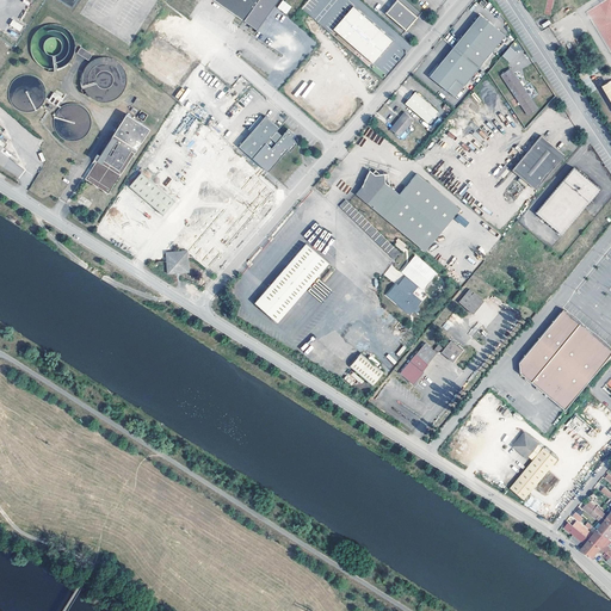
[(279,0),(208,0),(255,34),(279,0)]
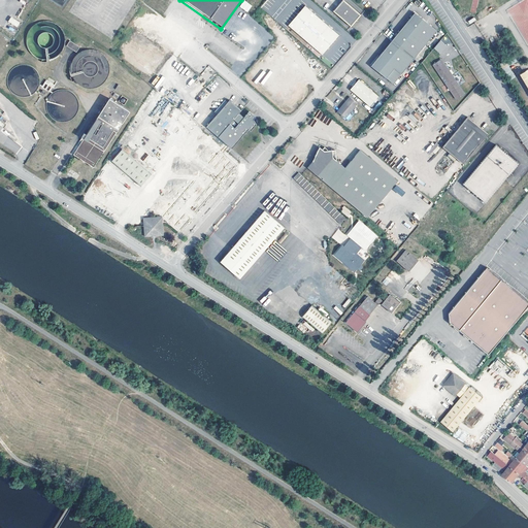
[(243,0),(239,6),(248,12),(253,5),(243,0)]
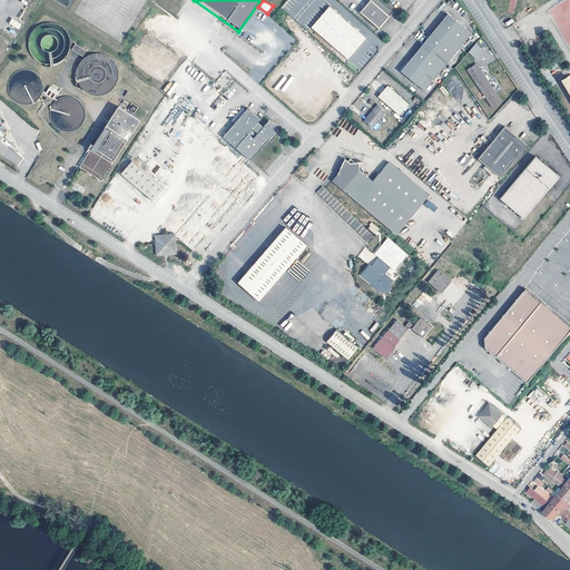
[(389,19),(369,2),(357,15),(376,31),(389,19)]
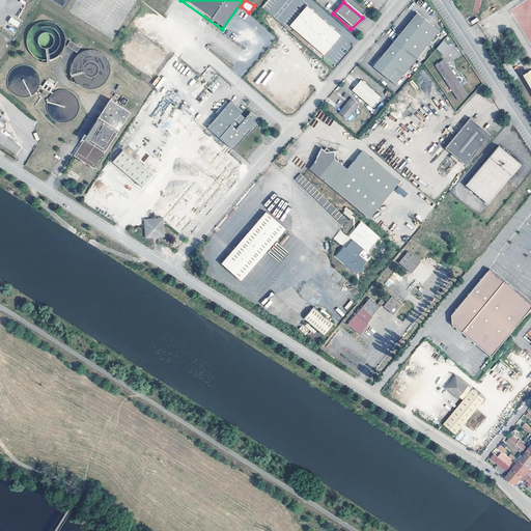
[(339,37),(306,8),(288,28),(323,58),(339,37)]
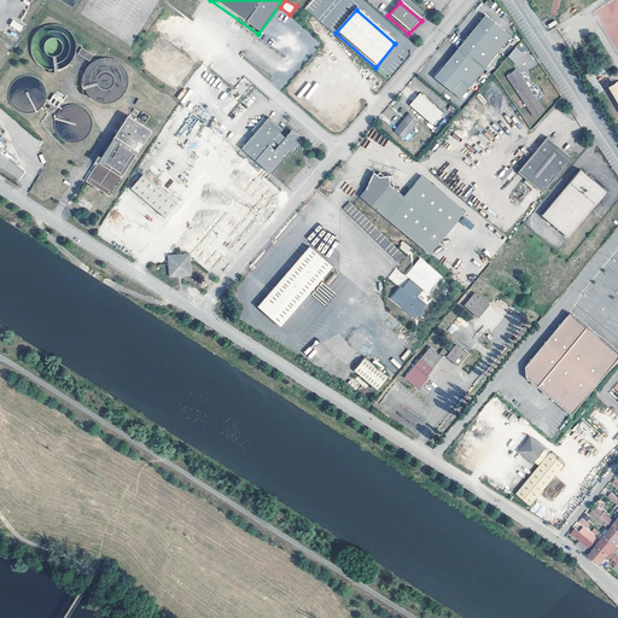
[(487,17),(459,50),(483,71),(512,39),(487,17)]
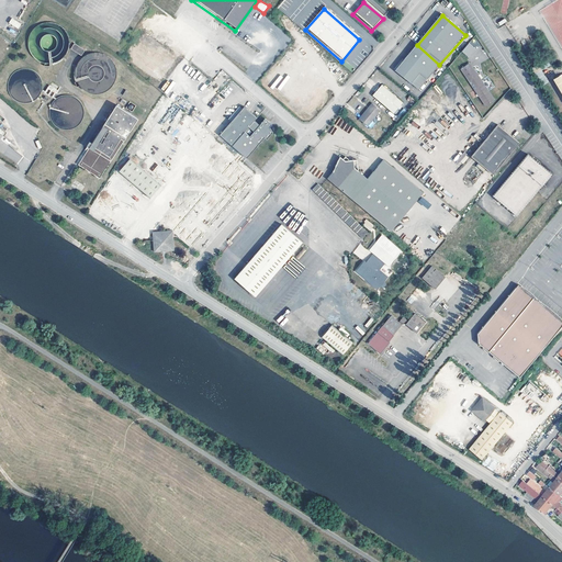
[(12,18),(9,23),(18,30),(22,24),(12,18)]
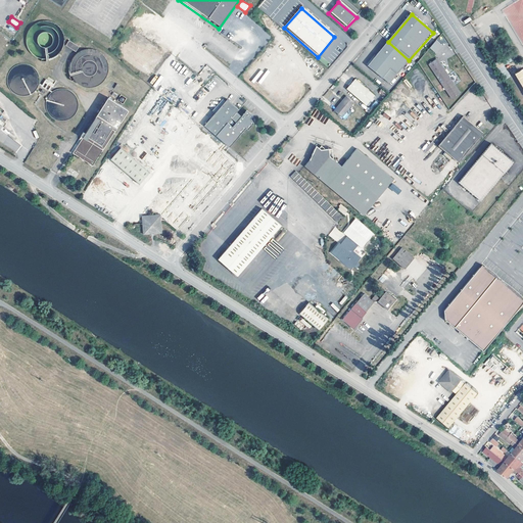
[(69,40),(65,45),(76,52),(79,47),(69,40)]
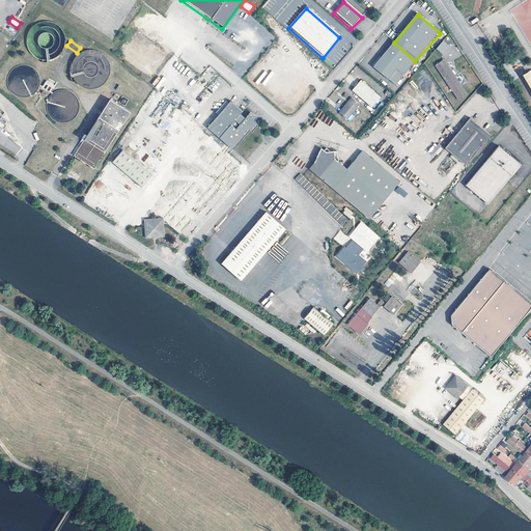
[(415,61),(394,43),(382,58),(384,60),(375,70),(388,80),(394,86),(415,61)]
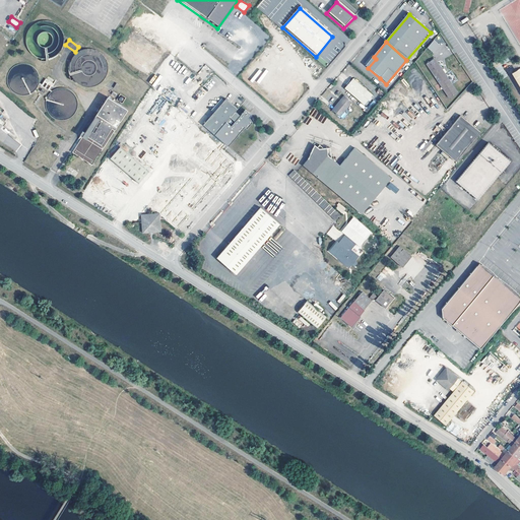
[(432,43),(426,51),(433,57),(440,50),(432,43)]
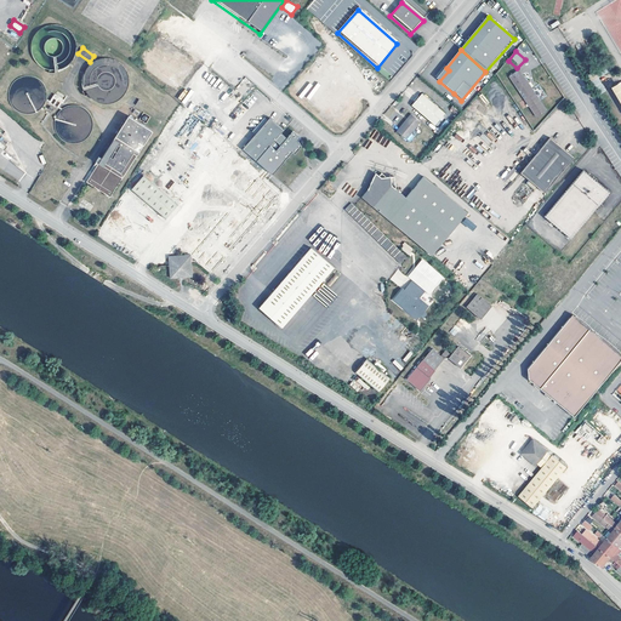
[(596,96),(603,92),(596,79),(608,72),(604,66),(585,77),(596,96)]
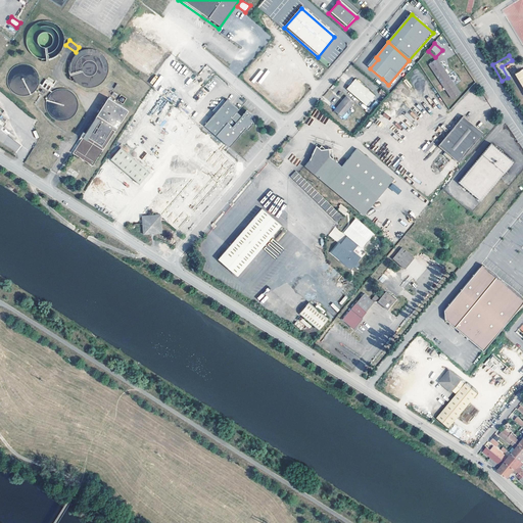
[(378,59),(376,57),(368,66),(370,68),(378,59)]
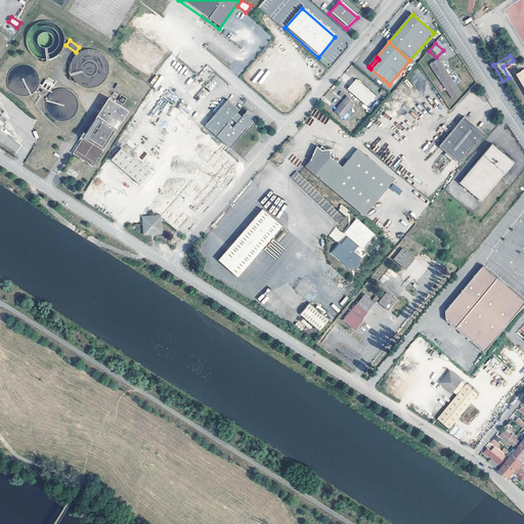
[(459,95),(436,63),(429,69),(451,100),(459,95)]
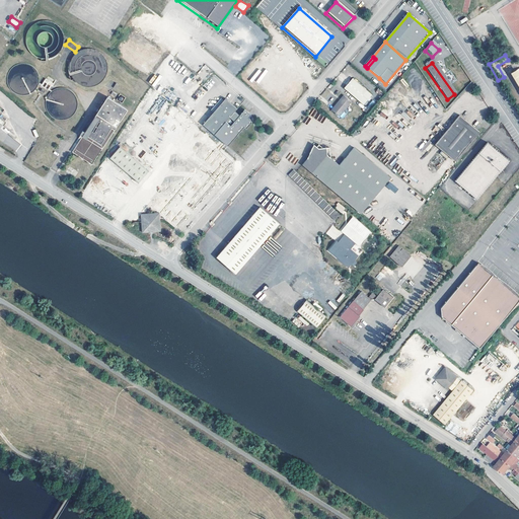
[(518,69),(509,75),(518,91),(518,69)]
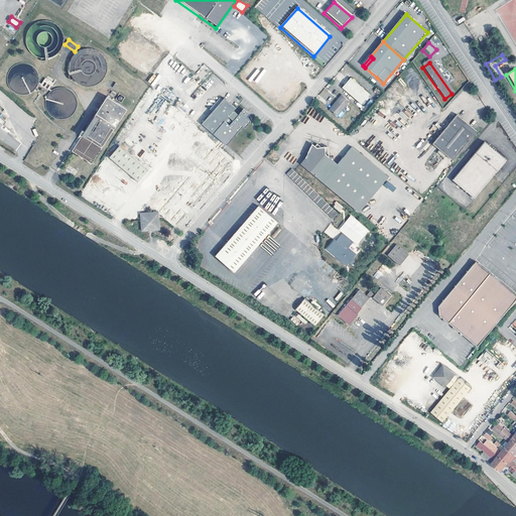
[(370,96),(351,80),(342,90),(362,106),(370,96)]
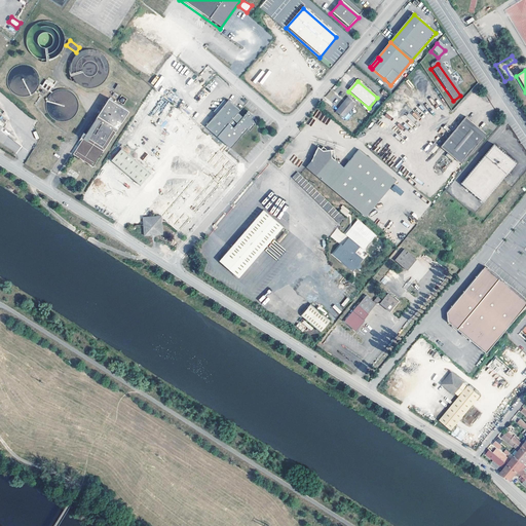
[(110,99),(74,154),(94,166),(116,132),(117,132),(119,128),(115,126),(118,120),(122,123),(130,111),(110,99)]
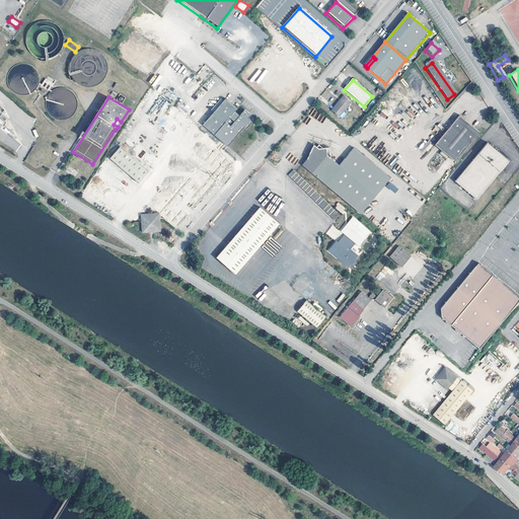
[(351,103),(344,97),(330,112),(339,118),(351,103)]
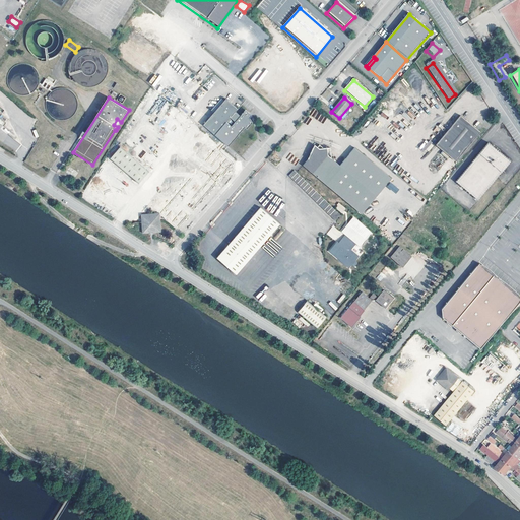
[(235,112),(238,109),(225,99),(203,125),(228,146),(244,127),(246,129),(252,122),(247,115),(247,114),(247,113),(245,111),(240,116),(235,112)]
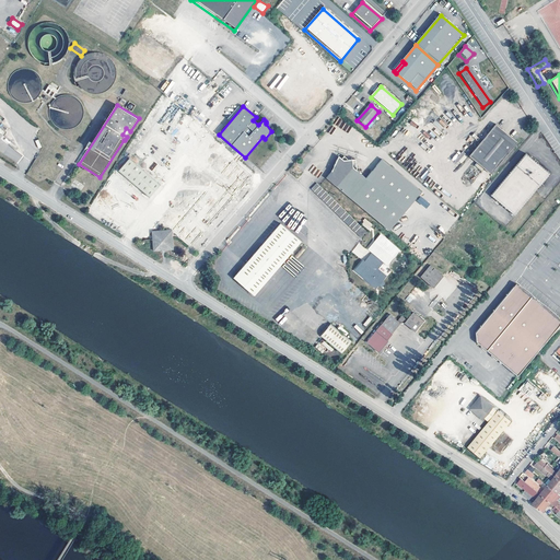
[(515,144),(493,127),(467,159),(488,176),(515,144)]
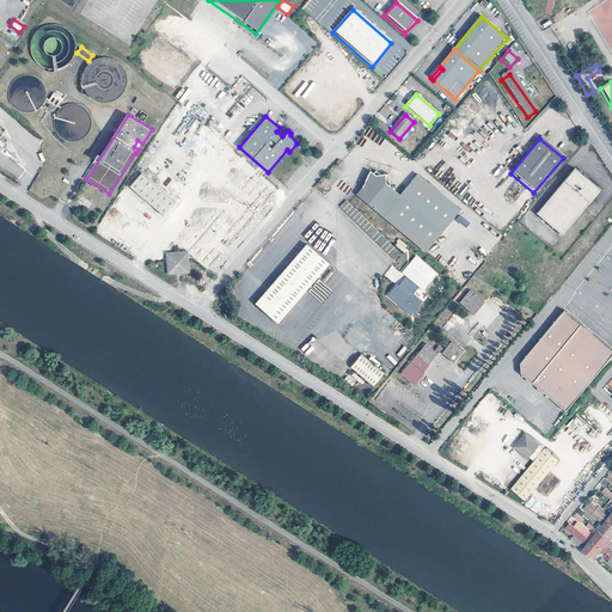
[(599,191),(574,170),(534,215),(561,237),(599,191)]
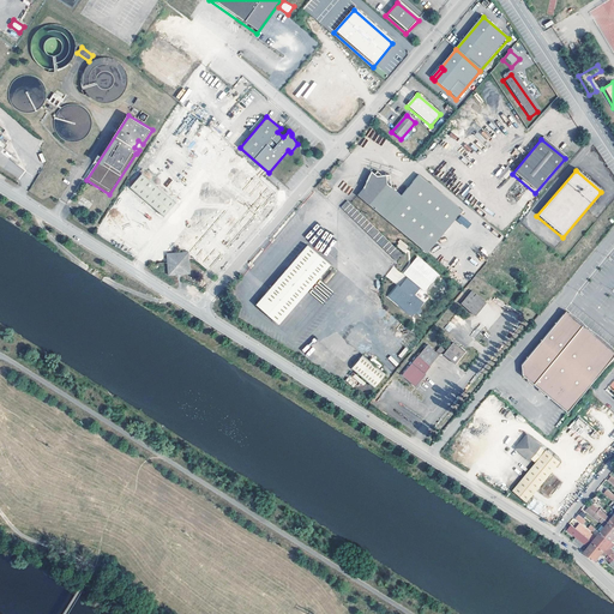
[(174,205),(139,175),(128,190),(162,220),(174,205)]
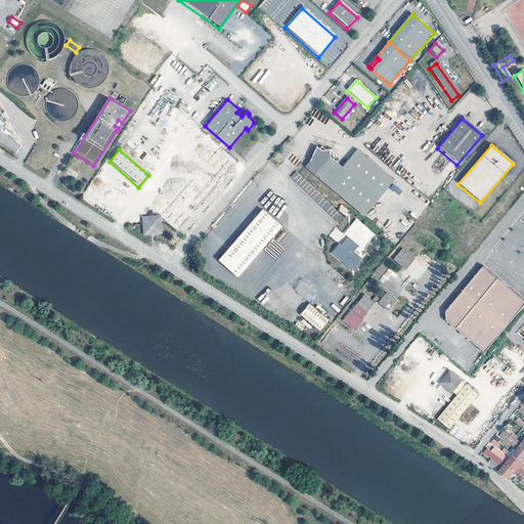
[(304,169),(332,191),(363,217),(366,213),(393,181),(392,181),(355,150),(341,169),(329,160),(329,153),(320,153),(315,149),(312,150),(309,157),(311,158),(307,163),(304,166),(303,168),(304,169)]
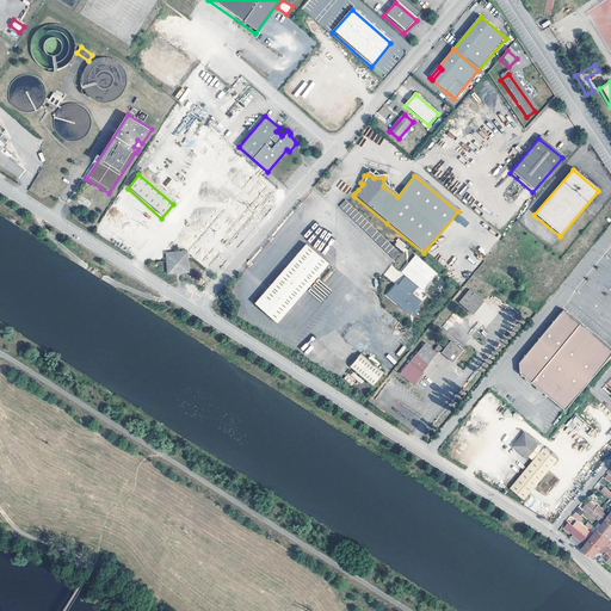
[(254,176),(190,250),(209,266),(272,192),(254,176)]
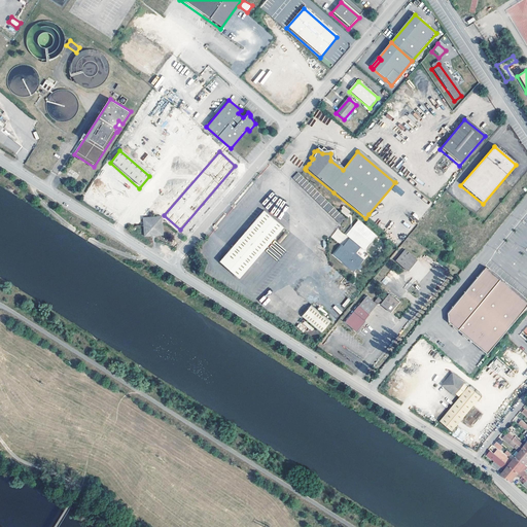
[(299,175),(297,173),(290,179),(338,224),(343,219),(299,175)]
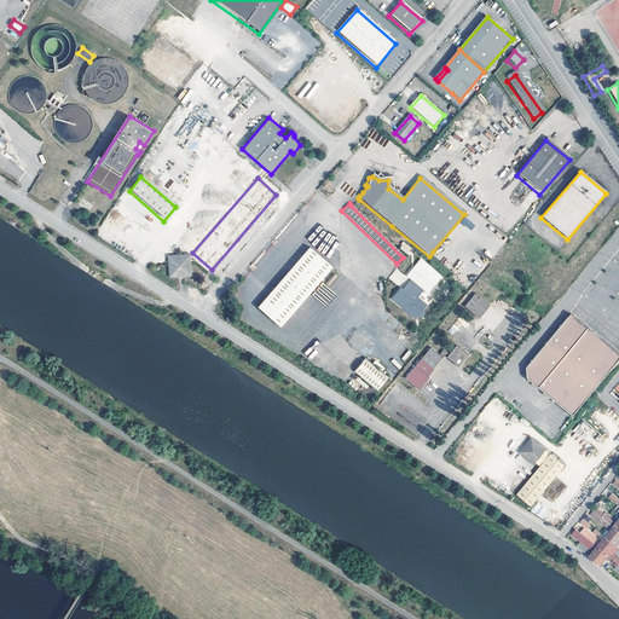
[(470,231),(475,226),(466,217),(461,221),(470,231)]
